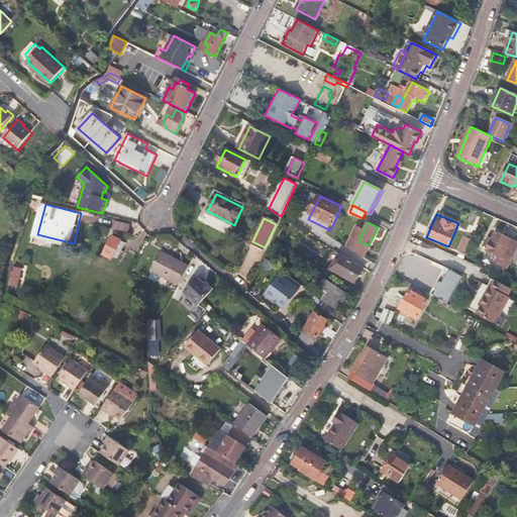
[(358,241),(365,228),(357,225),(347,246),(364,256),(369,245),(358,241)]
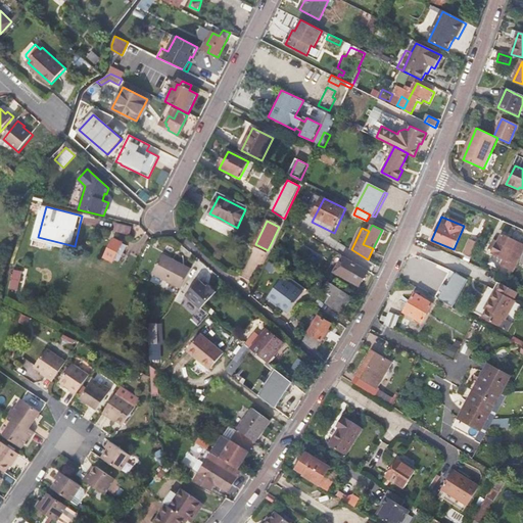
[(502,235),(498,239),(494,247),(491,252),(509,262),(508,265),(513,267),(522,246),(516,244),(517,242),(502,235)]
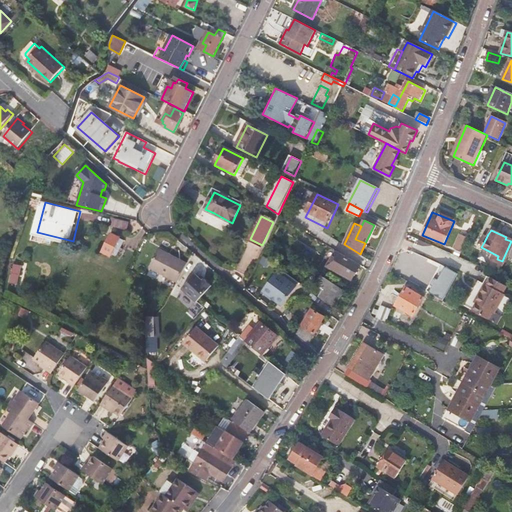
[(484,242),(488,234),(484,232),(480,240),(484,242)]
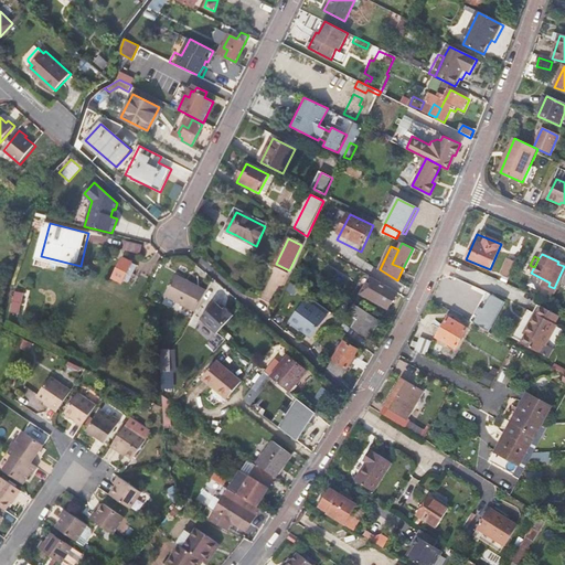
[(132,264),(123,259),(113,278),(123,284),(125,279),(128,281),(132,273),(128,270),(132,264)]
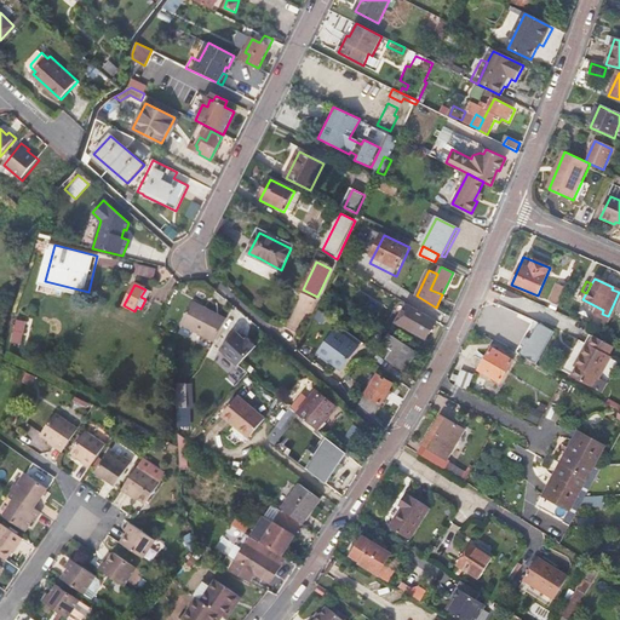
[(182,325),(216,342),(228,319),(194,302),(182,325)]
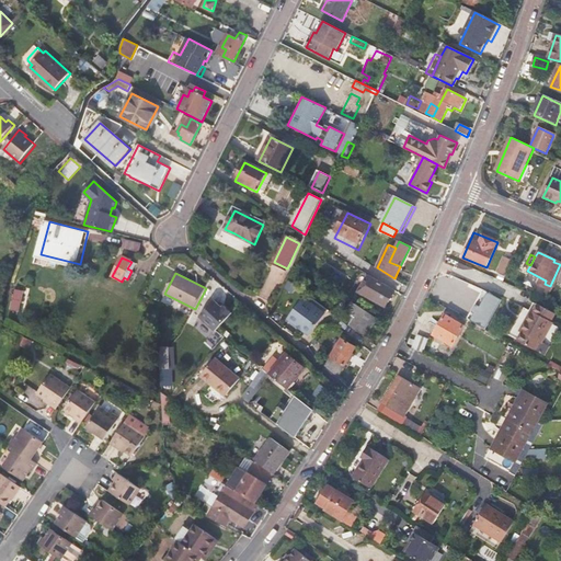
[(387,306),(396,290),(369,275),(361,289),(387,306)]
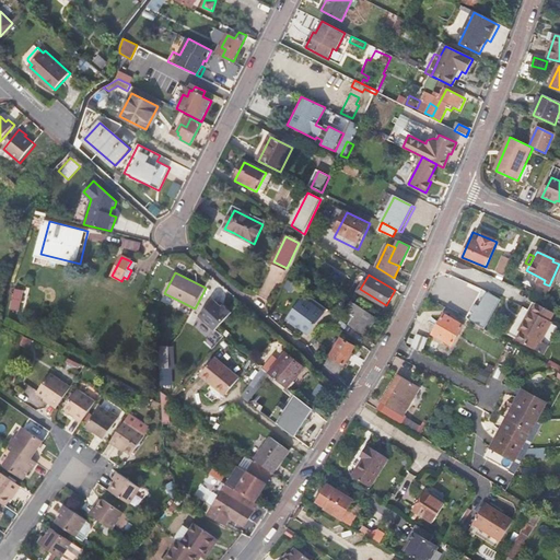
[(11,308),(20,311),(25,289),(15,288),(11,308)]
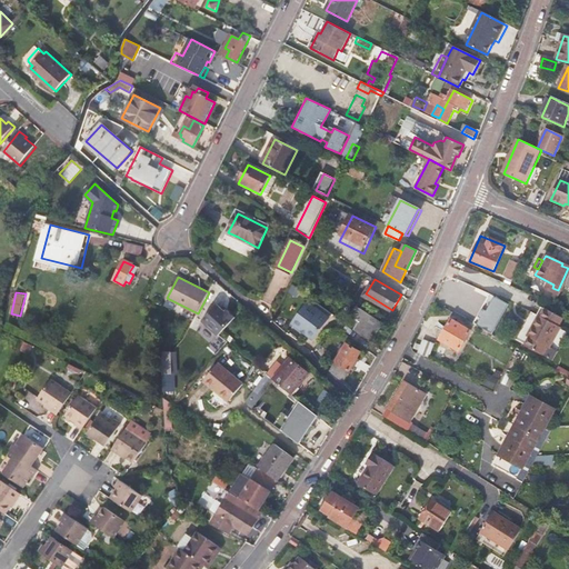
[(217,306),(202,322),(219,337),(236,318),(228,311),(226,313),(221,309),(217,306)]
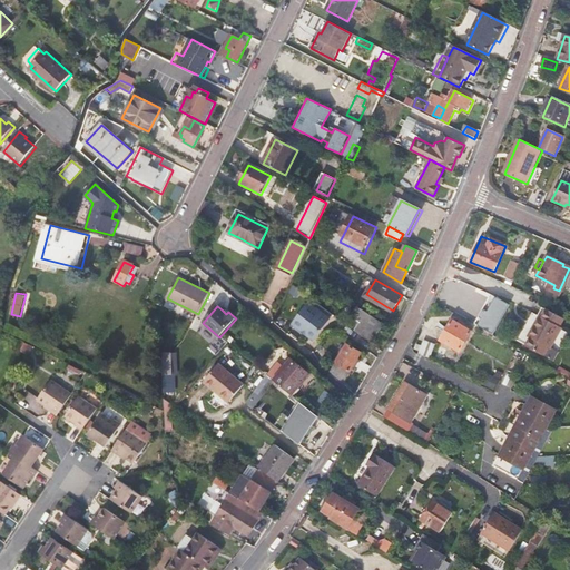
[(317,338),(331,321),(311,306),(297,324),(317,338)]
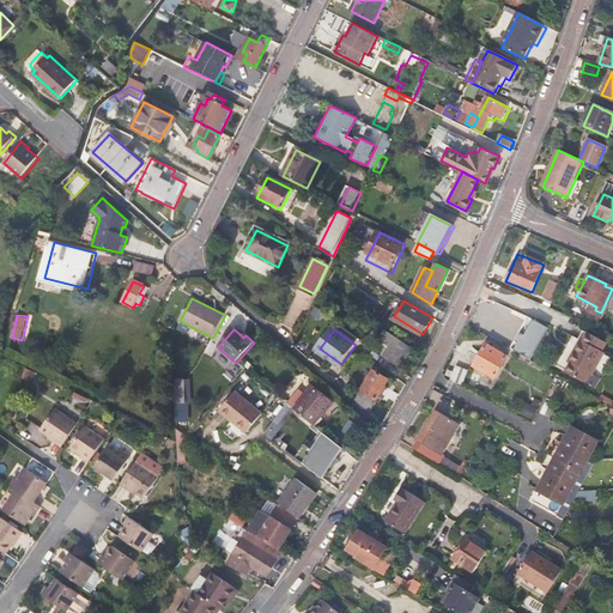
[(400,365),(411,346),(383,329),(377,339),(388,345),(382,354),(400,365)]
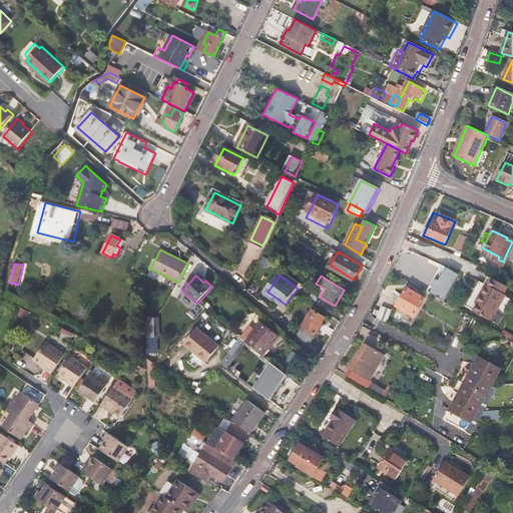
[(483,285),(469,310),(490,321),(494,313),(496,314),(506,296),(504,295),(508,288),(493,280),(488,287),(483,285)]
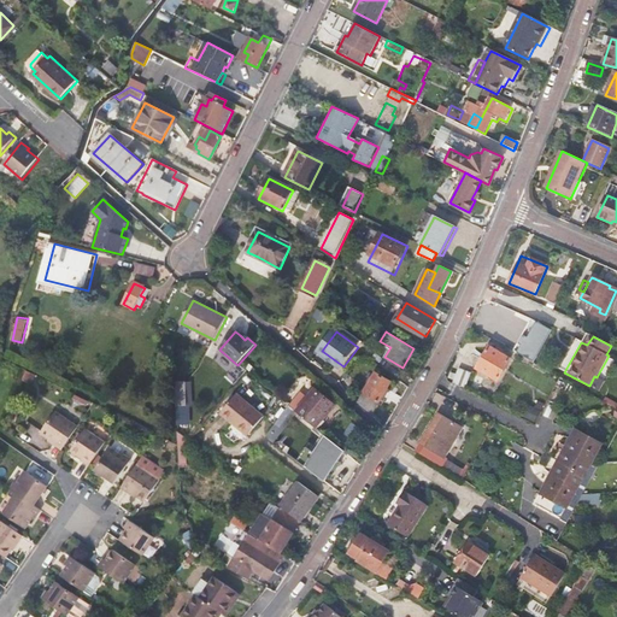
[(560,370),(564,372),(581,342),(577,340),(560,370)]
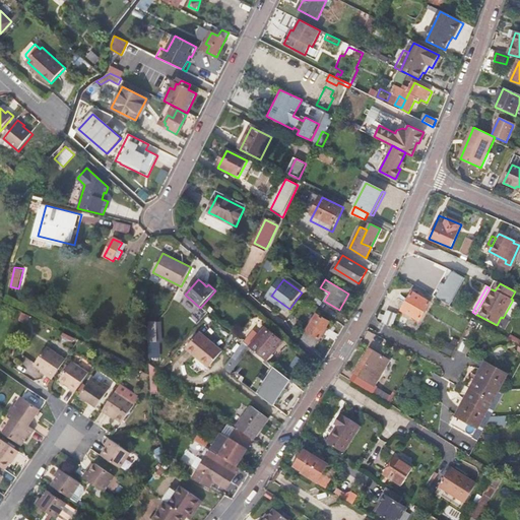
[(417,319),(428,302),(409,291),(399,309),(417,319)]
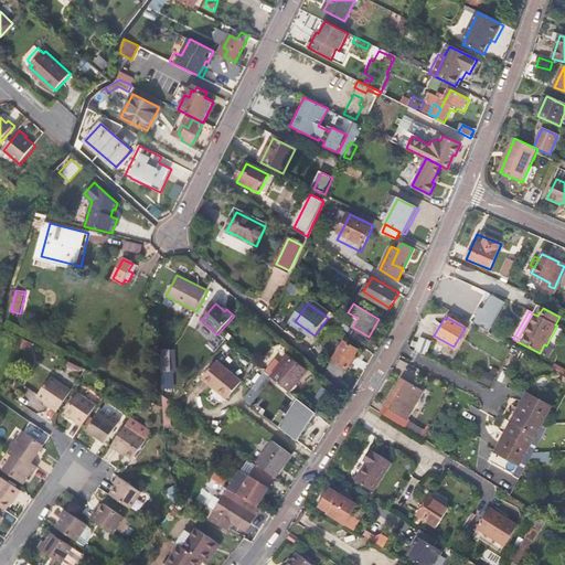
[(412,352),(415,353),(424,355),(428,341),(416,337),(412,351),(412,352)]
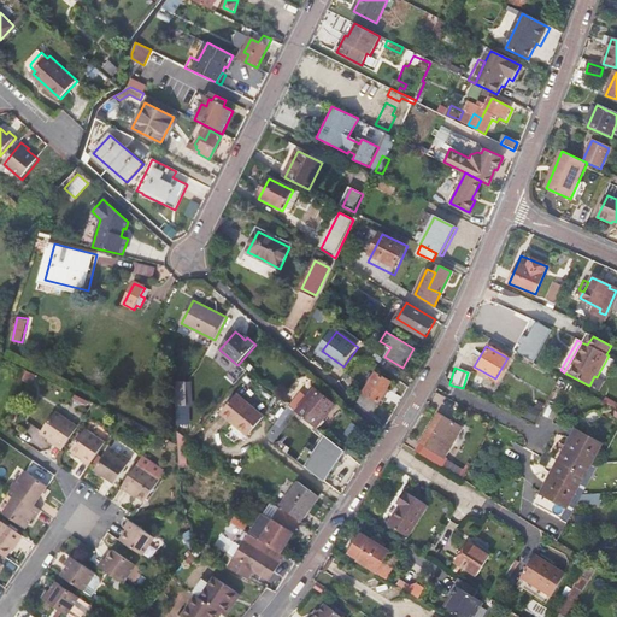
[(29,387),(33,377),(24,374),(21,383),(29,387)]
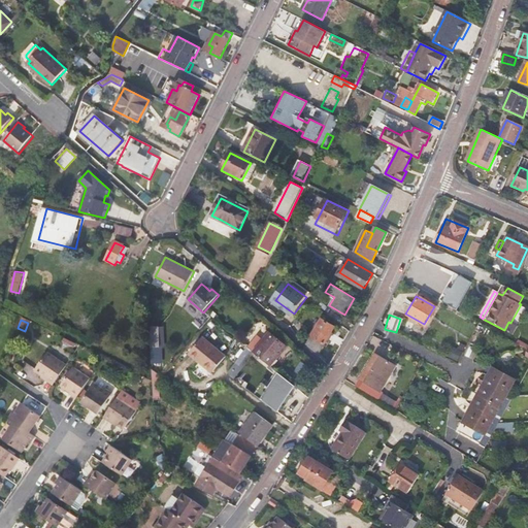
[(320,354),(334,326),(322,320),(308,345),(320,354)]
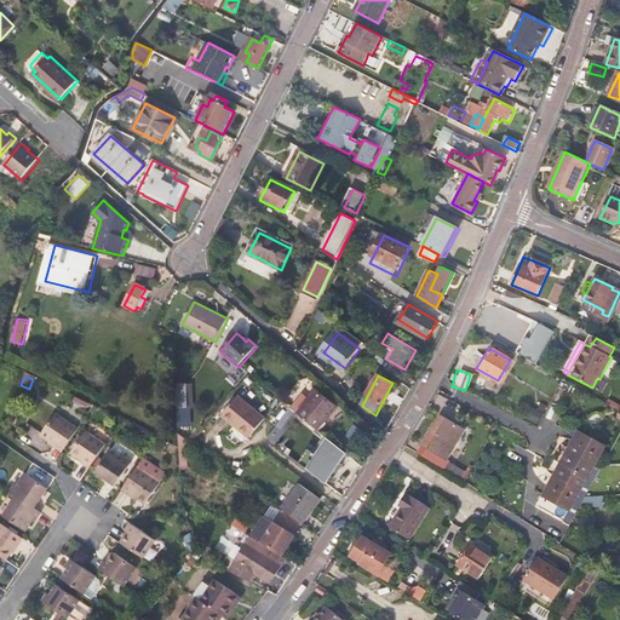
[(298,414),(319,430),(337,407),(317,391),(298,414)]
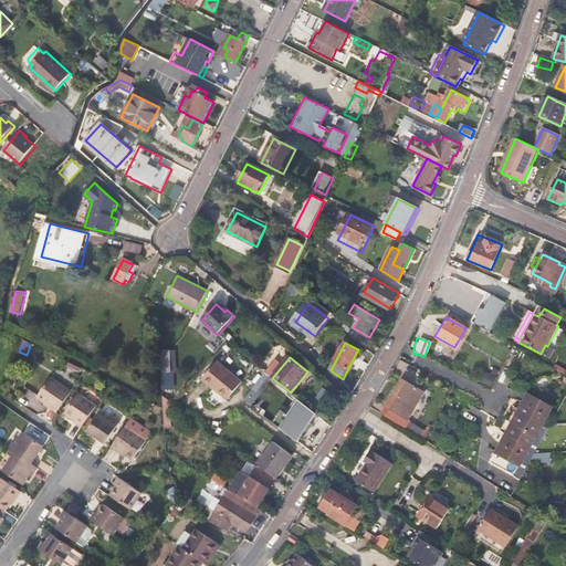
[(80,367),(67,362),(65,365),(77,370),(80,367)]
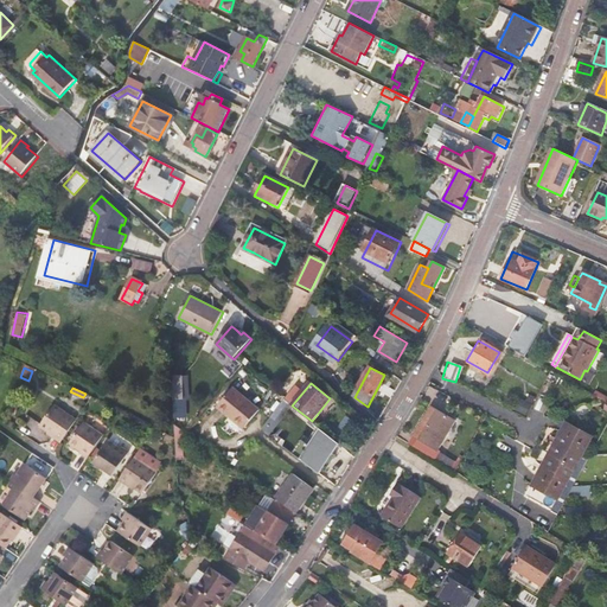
[(228,415),(244,429),(260,410),(234,388),(216,409),(227,417),(228,415)]
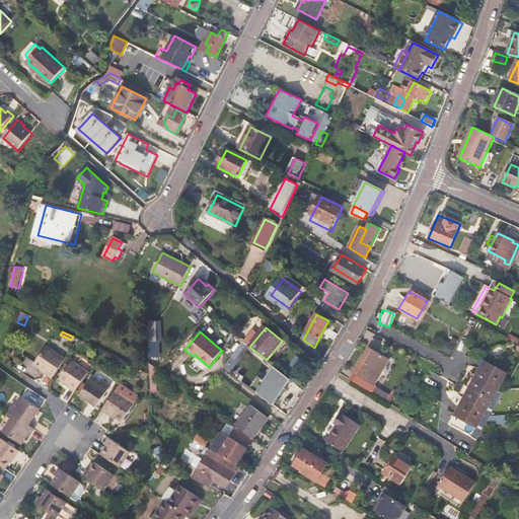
[(226,366),(232,370),(247,346),(241,343),(226,366)]
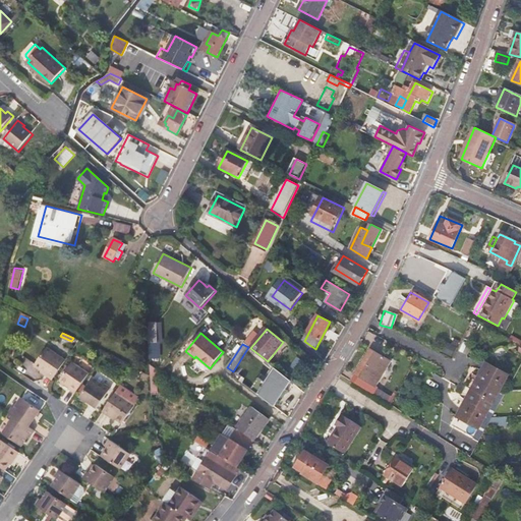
[(52,382),(66,361),(46,348),(34,366),(46,375),(45,377),(52,382)]
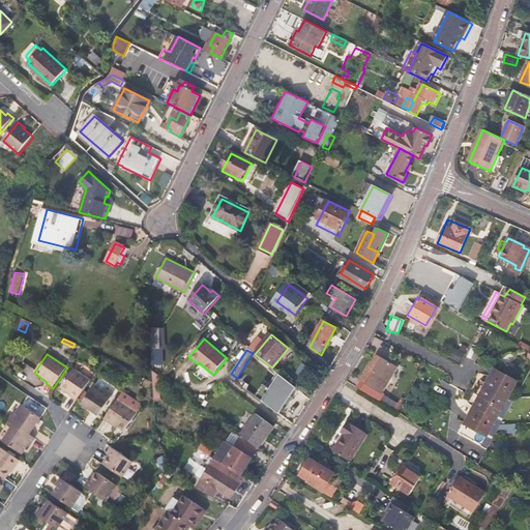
[(377,354),(358,389),(382,404),(386,395),(383,393),(398,365),(377,354)]
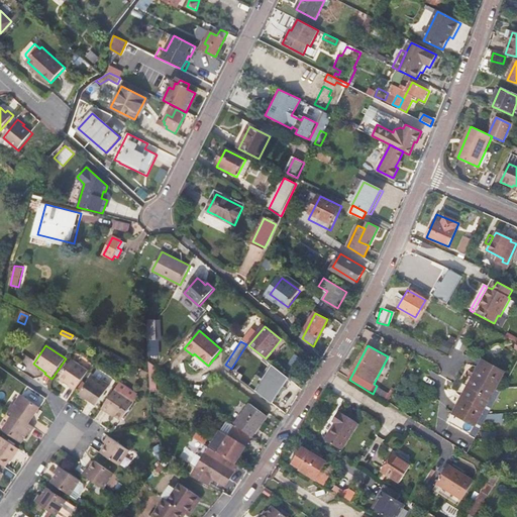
[(207,368),(208,366),(194,353),(193,355),(207,368)]
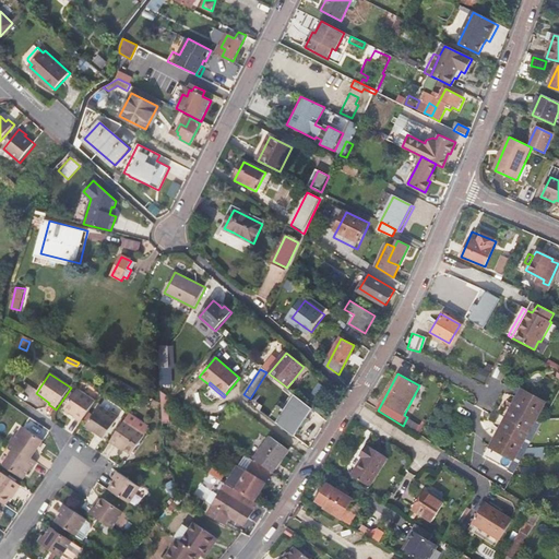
[(81,424),(95,401),(78,389),(64,409),(74,417),(73,418),(81,424)]
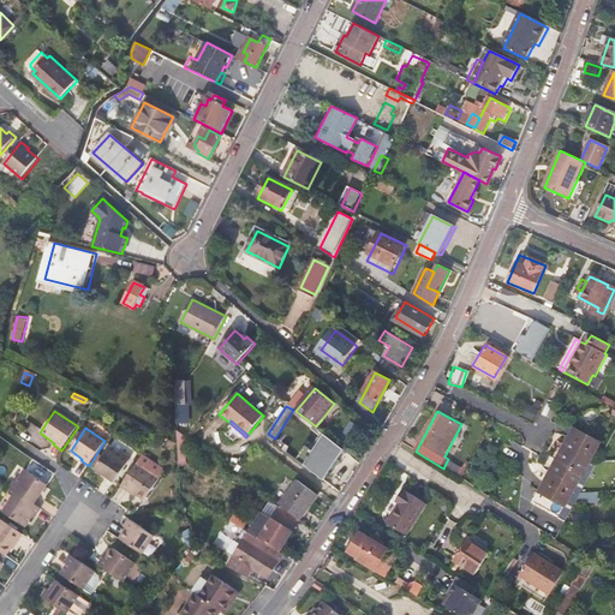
[(577,433),(559,464),(581,478),(599,446),(577,433)]
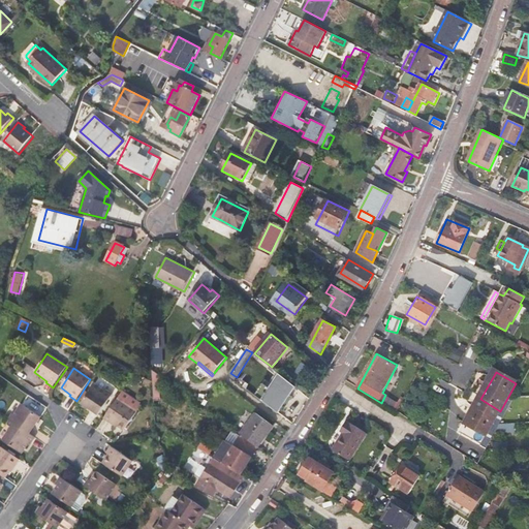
[(282,409),(291,396),(276,384),(267,398),(282,409)]
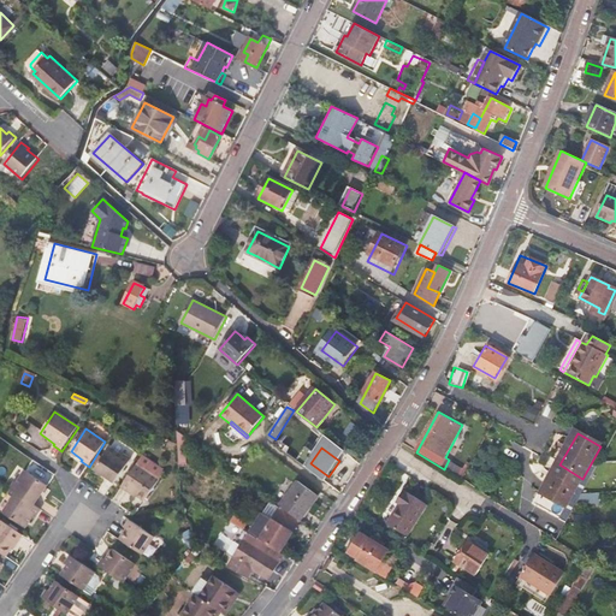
[(114,484),(131,460),(123,454),(120,456),(111,449),(95,471),(114,484)]
